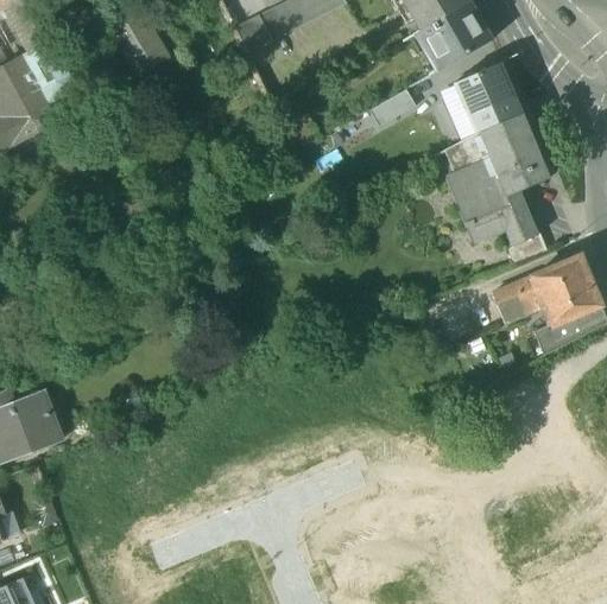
[(2,0),(32,53),(33,52),(49,45),(39,29),(23,0),(2,0)]
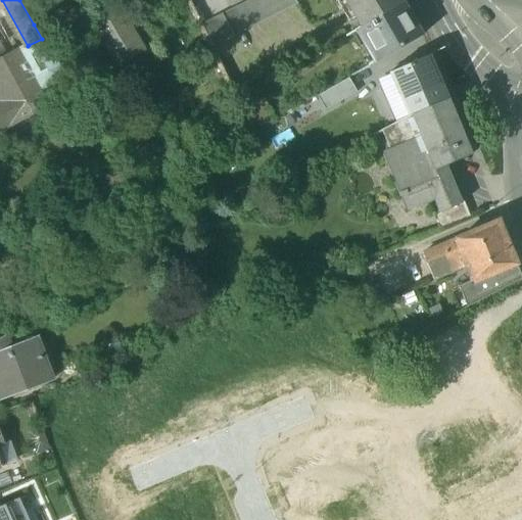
[(143,48),(114,0),(106,0),(88,10),(120,62),(143,48)]
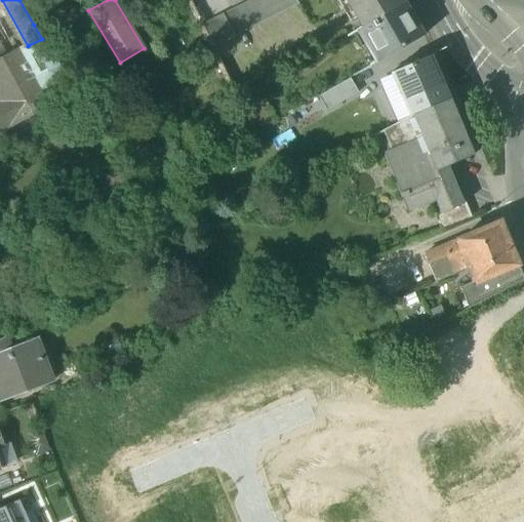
[(247,0),(224,12),(236,34),(299,1),(298,0),(247,0)]
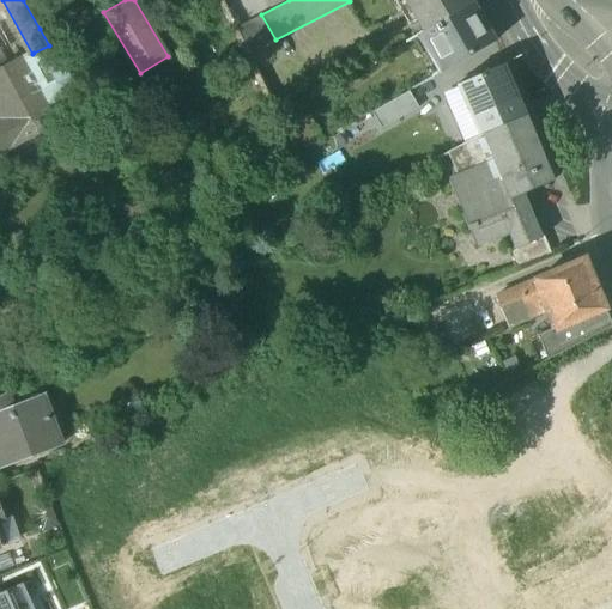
[(407,0),(424,28),(471,0),(407,0)]
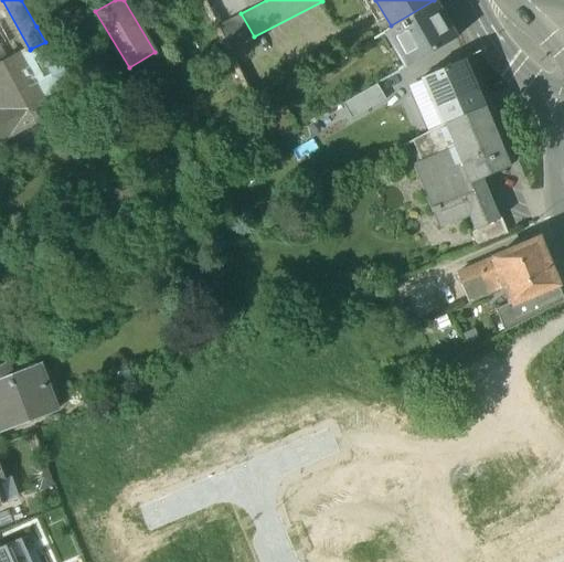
[(391,25),(385,29),(406,64),(457,34),(438,0),(435,0),(391,25)]
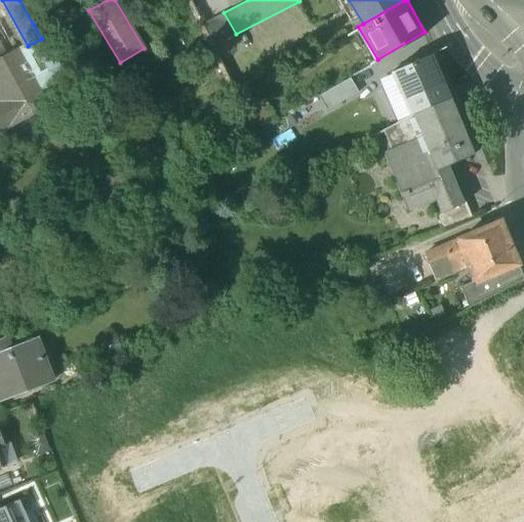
[(224,12),(204,23),(214,45),(236,34),(224,12)]
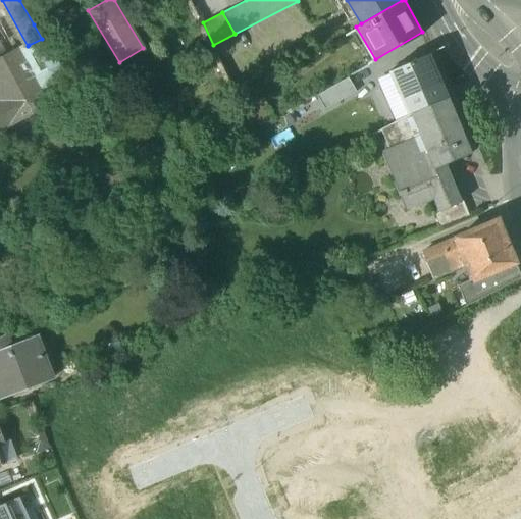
[(42,39),(29,45),(48,81),(62,72),(43,38),(42,39)]
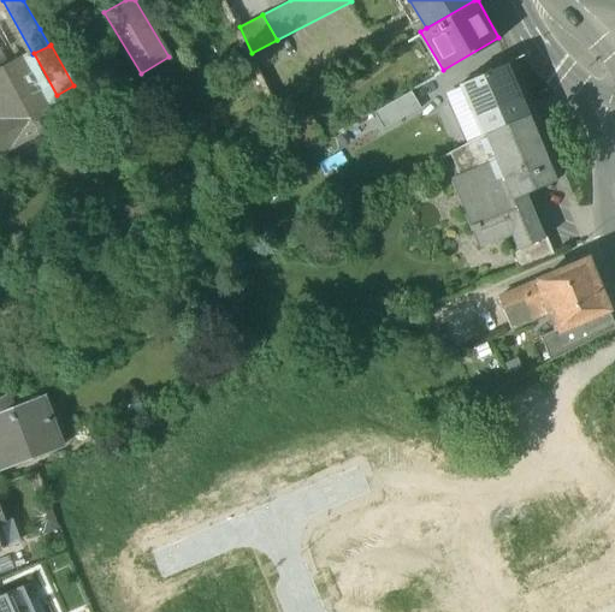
[(0,46),(0,71),(11,66),(0,46)]
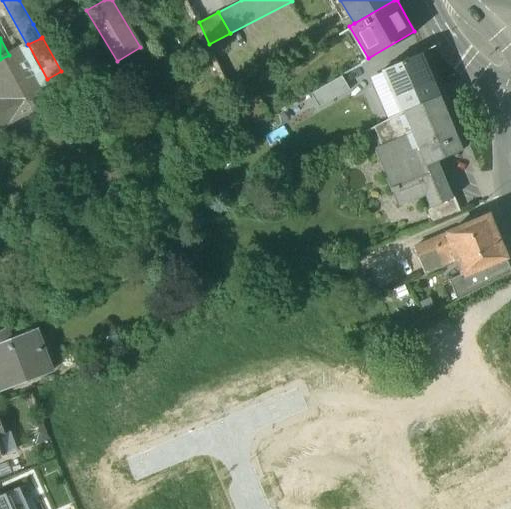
[(0,59),(0,125),(56,96),(47,79),(28,44),(27,45),(9,55),(0,59)]
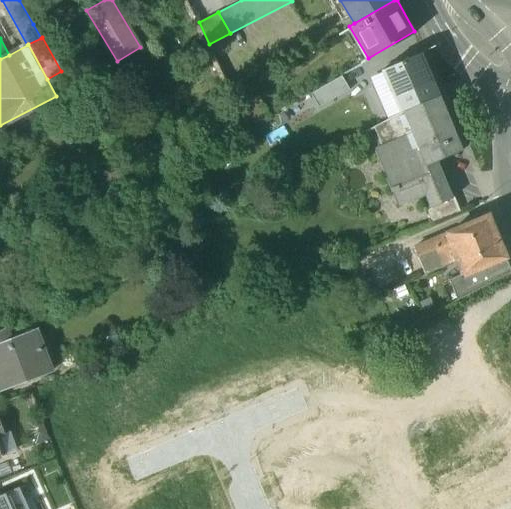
[(422,51),(382,68),(392,92),(398,89),(406,108),(440,93),(422,51)]
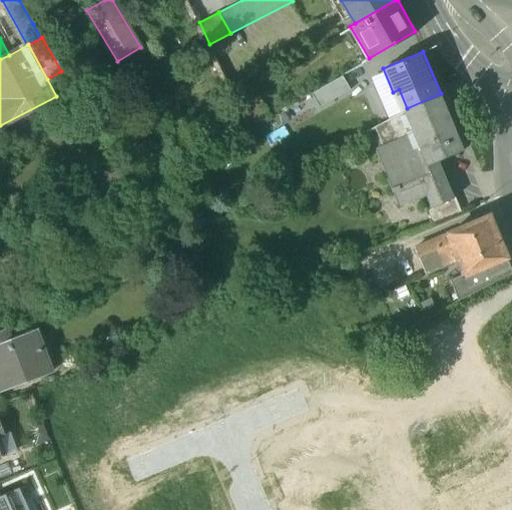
[(364,61),(343,73),(350,86),(372,74),(364,61)]
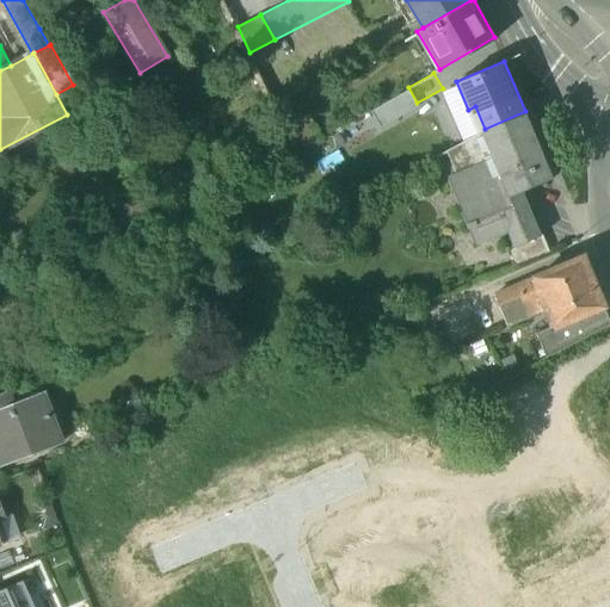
[(468,110),(456,115),(466,138),(485,129),(475,106),(468,110)]
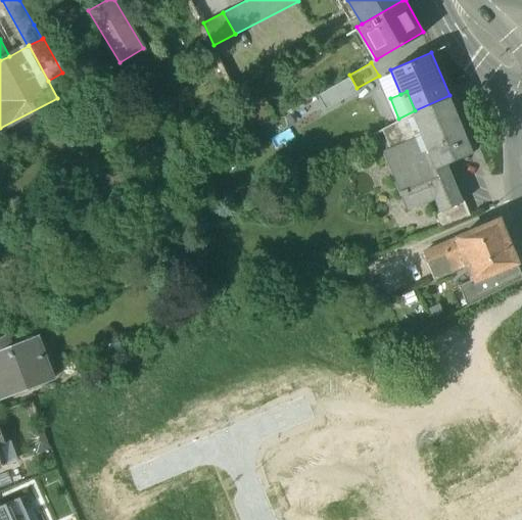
[(449,95),(415,110),(398,119),(383,127),(398,166),(392,168),(400,189),(399,189),(400,193),(401,193),(408,206),(435,196),(440,208),(441,209),(464,200),(461,194),(447,161),(472,151),(449,95)]
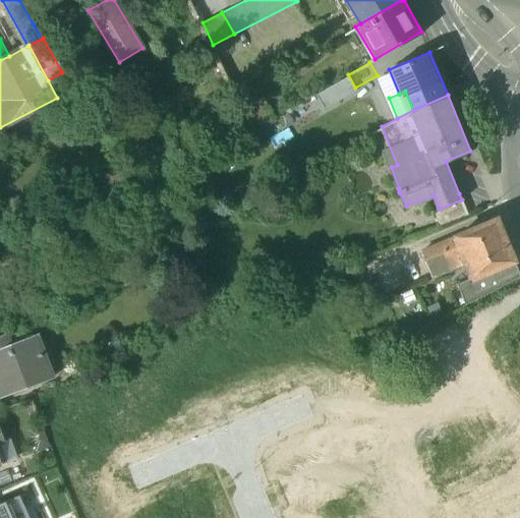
[(462,199),(440,209),(439,208),(434,210),(440,225),(470,213),(461,192),(459,193),(462,199)]
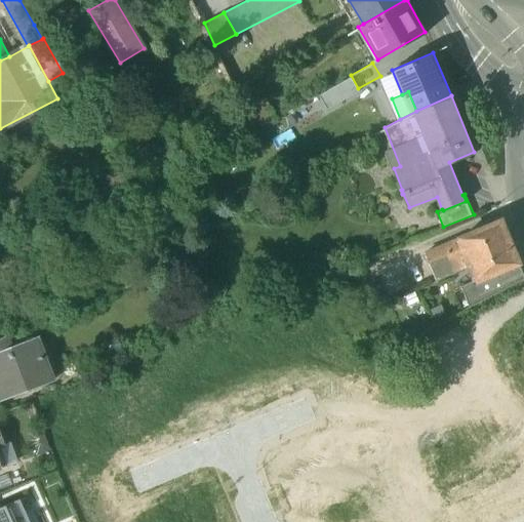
[(502,219),(424,251),(431,269),(466,254),(476,279),(519,262),(518,259),(513,246),(513,245),(509,236),(502,223),(504,222),(502,219)]
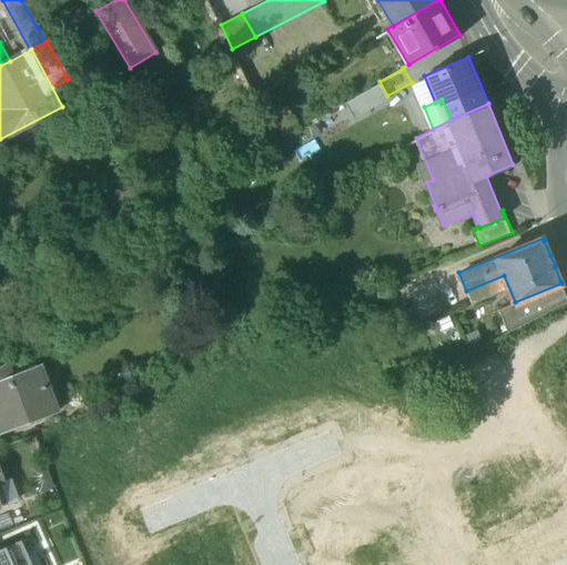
[(562,283),(515,302),(499,309),(508,331),(566,301),(566,296),(562,283)]
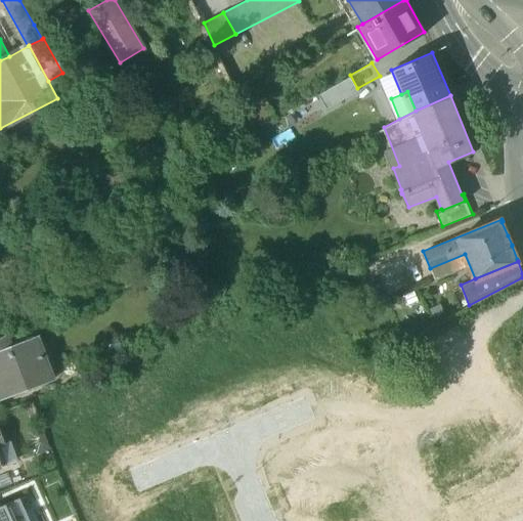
[(38,337),(12,347),(7,334),(0,337),(0,397),(0,398),(54,378),(38,337)]
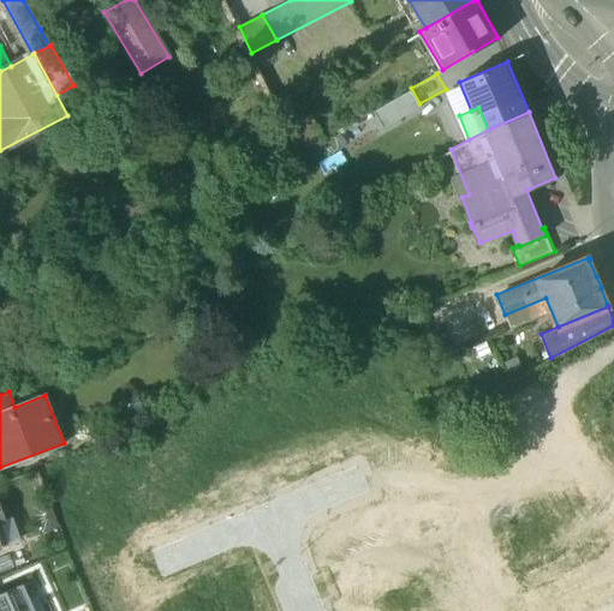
[(24,610),(35,606),(24,582),(0,593),(0,610),(24,610)]
